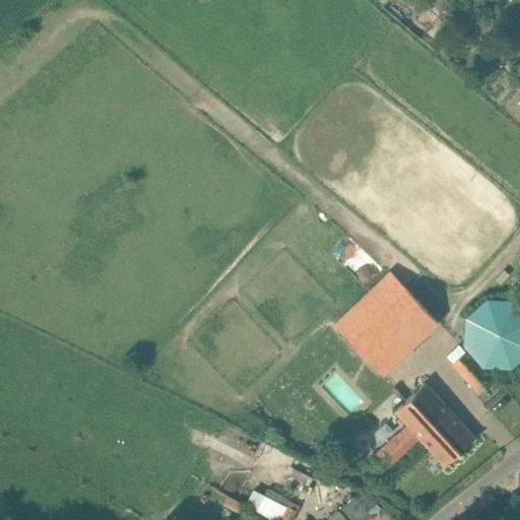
[(390,269),(334,321),(381,373),(438,320),(390,269)]
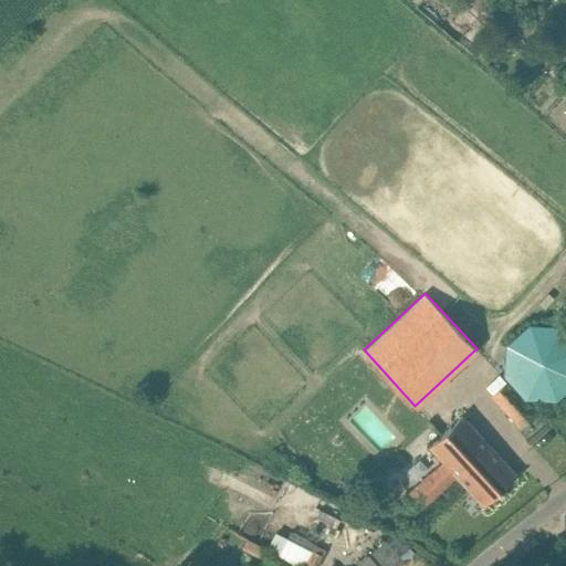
[(534,415),(504,380),(490,394),(520,427),(534,415)]
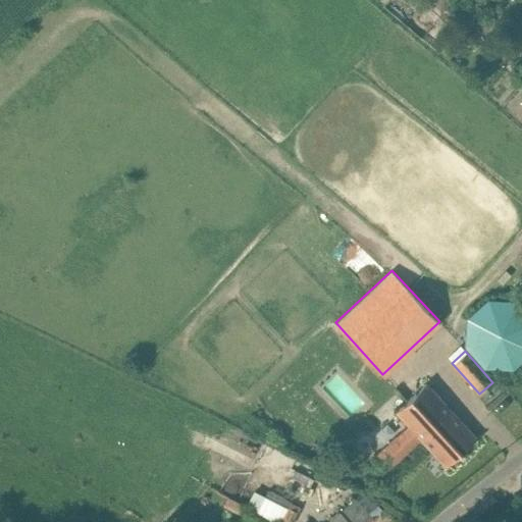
[(425,381),(394,410),(407,423),(417,435),(449,407),(425,381)]
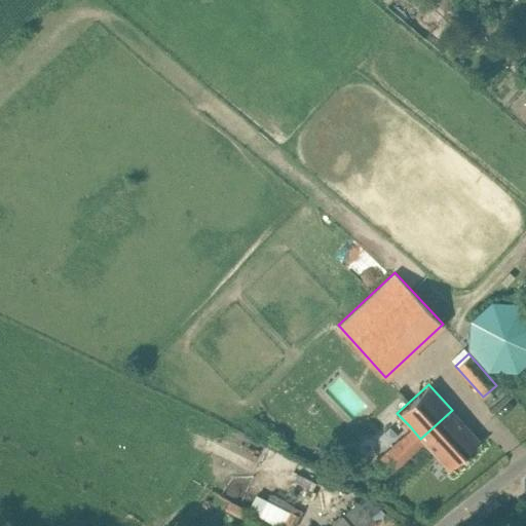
[(452,410),(420,439),(421,440),(447,467),(479,440),(452,410)]
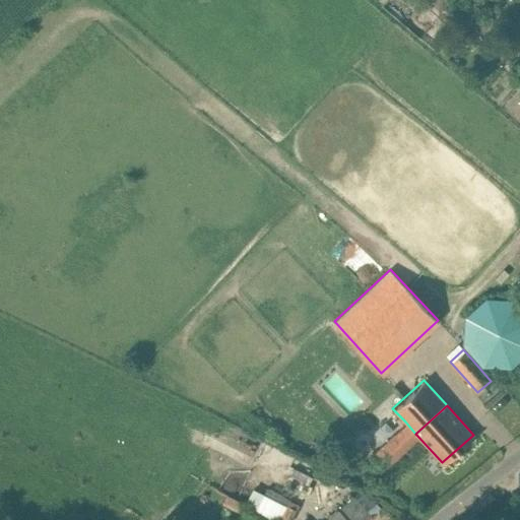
[(405,421),(372,456),(383,467),(416,435),(415,434),(405,421)]
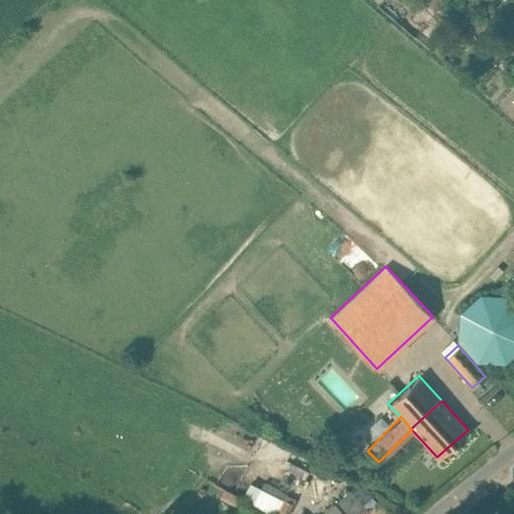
[(252,507),(283,511),(286,493),(255,489),(252,507)]
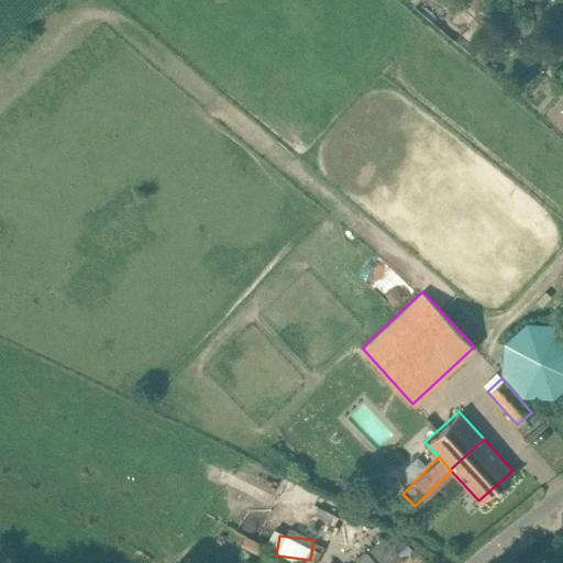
[(390,562),(399,555),(381,536),(364,551),(374,562),(390,562)]
